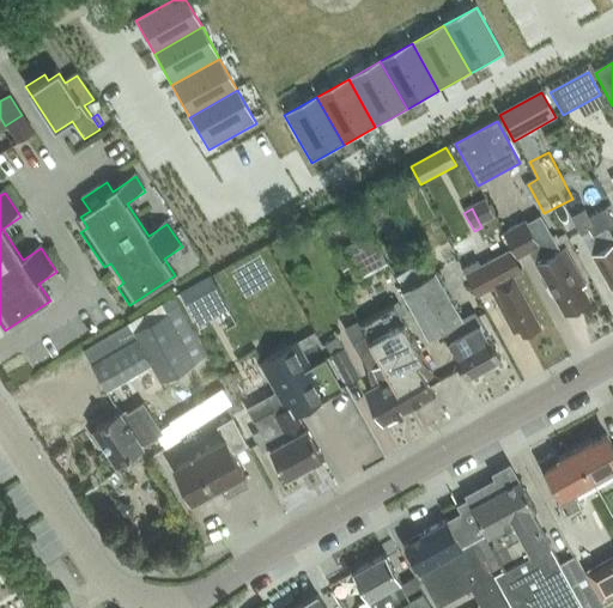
[(584,212),(571,220),(581,236),(584,243),(600,271),(604,271),(612,289),(612,242),(607,232),(612,228),(612,225),(605,211),(589,220),(584,212)]
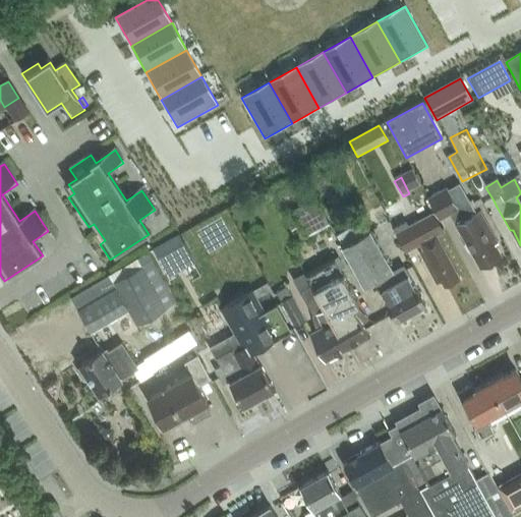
[(447,189),(428,199),(441,221),(454,214),(460,225),(456,227),(471,254),(473,253),(481,269),(500,259),(494,247),(498,245),(480,213),(476,216),(469,204),(458,211),(447,189)]
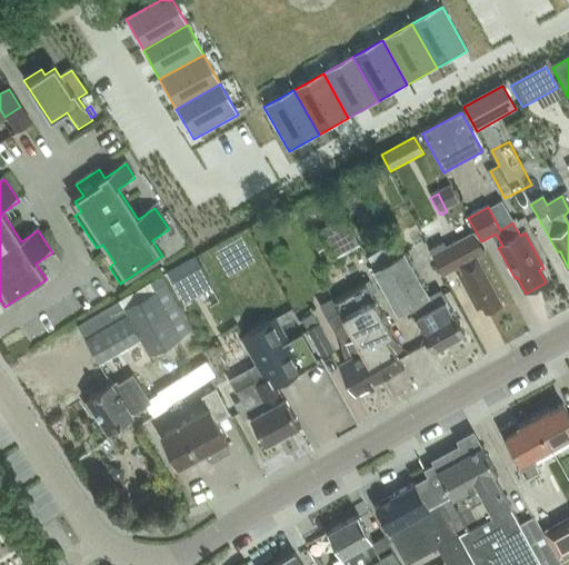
[(319,234),(332,259),(359,246),(346,219),(319,234)]
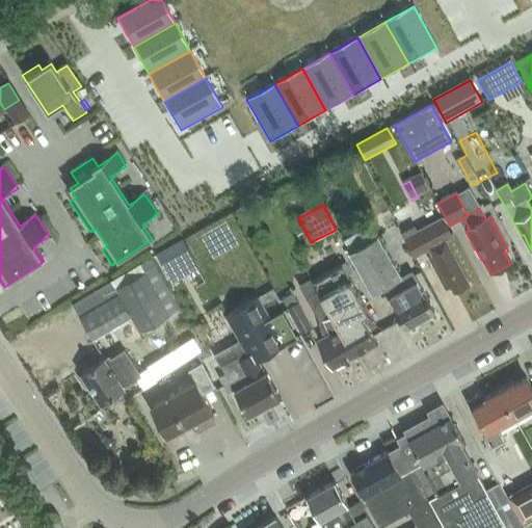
[(415,229),(402,236),(415,259),(430,251),(434,257),(428,260),(446,292),(451,289),(454,295),(469,287),(446,242),(453,238),(444,220),(418,234),(415,229)]
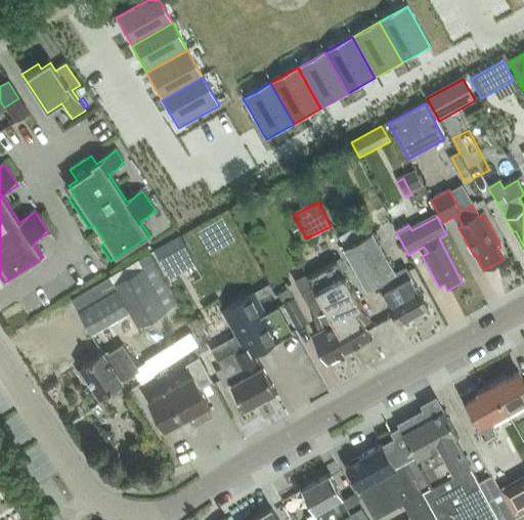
[(366,292),(395,275),(372,234),(344,251),(366,292)]
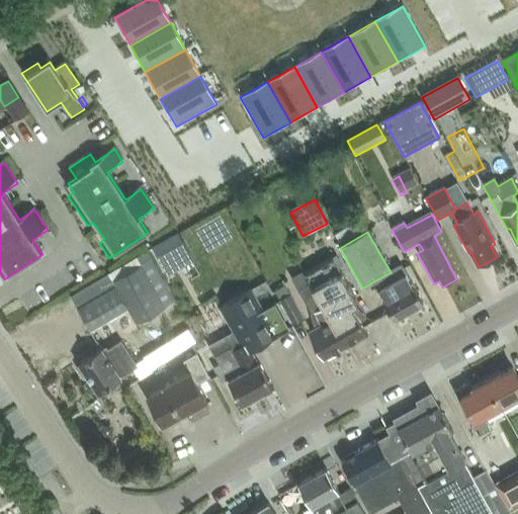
[(170,252),(180,269),(192,262),(183,245),(170,252)]
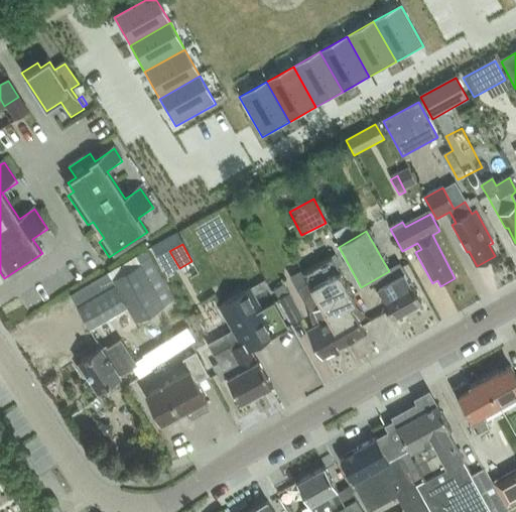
[(147,252),(136,258),(141,265),(113,280),(136,324),(174,303),(147,252)]
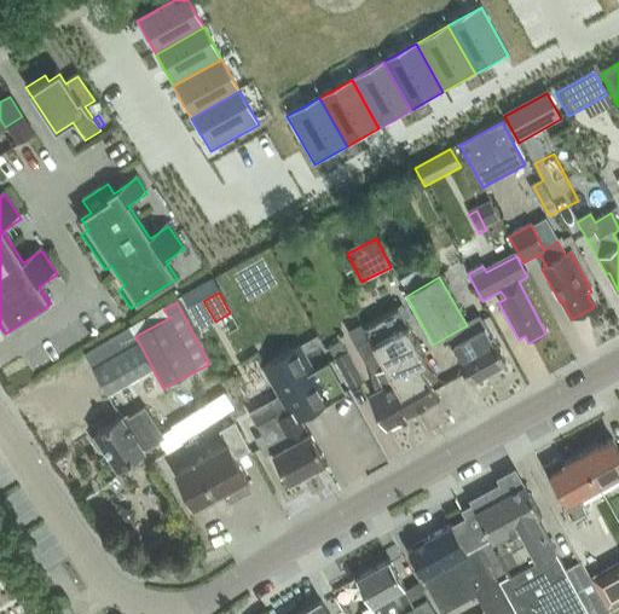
[(398,311),(365,329),(414,416),(440,401),(432,387),(439,382),(398,311)]
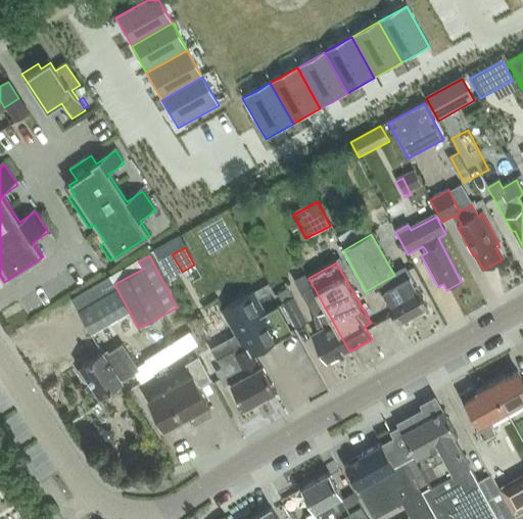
[(398,325),(427,309),(407,273),(380,288),(385,297),(384,297),(398,325)]
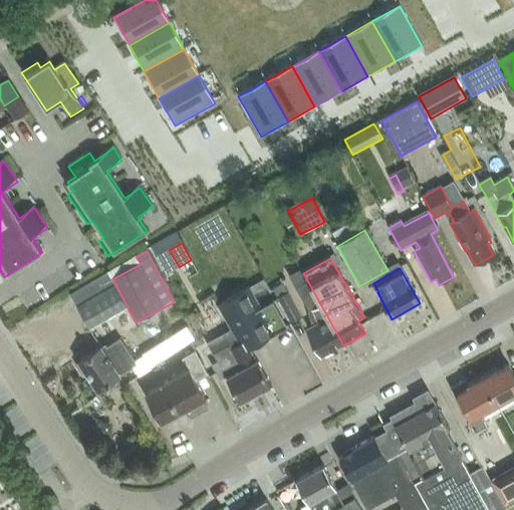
[(321,358),(343,345),(303,273),(302,274),(307,283),(296,289),(309,314),(315,326),(305,331),(321,358)]
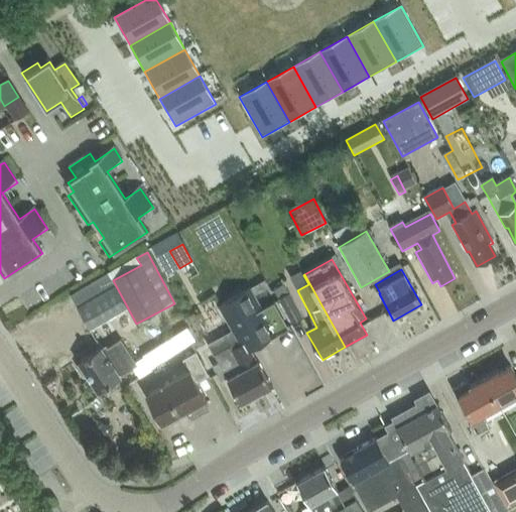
[(291,327),(303,320),(289,294),(289,295),(284,286),(273,292),(278,300),(277,301),(291,327)]
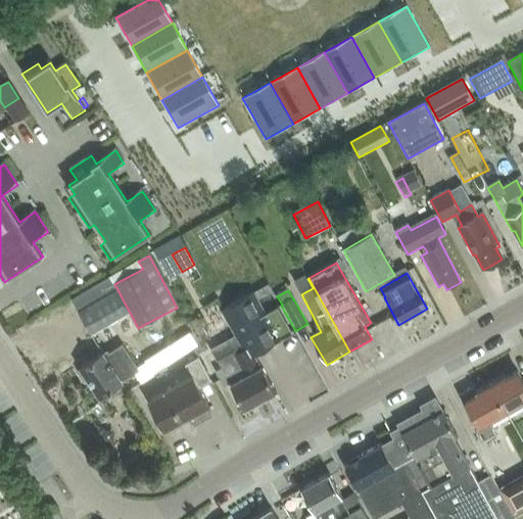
[(236,356),(234,352),(218,362),(222,370),(216,373),(224,388),(230,385),(244,411),(276,393),(262,369),(260,369),(253,356),(280,341),(254,294),(241,302),(237,295),(221,304),(225,312),(223,313),(244,351),(236,356)]
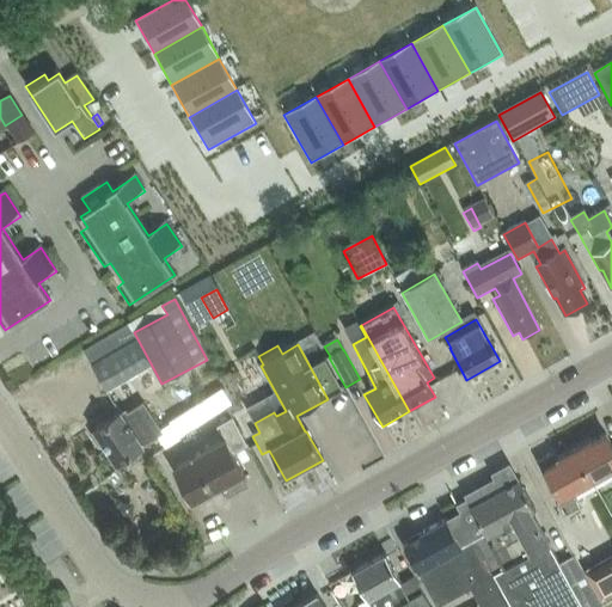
[(232,406),(221,391),(169,424),(179,440),(232,406)]
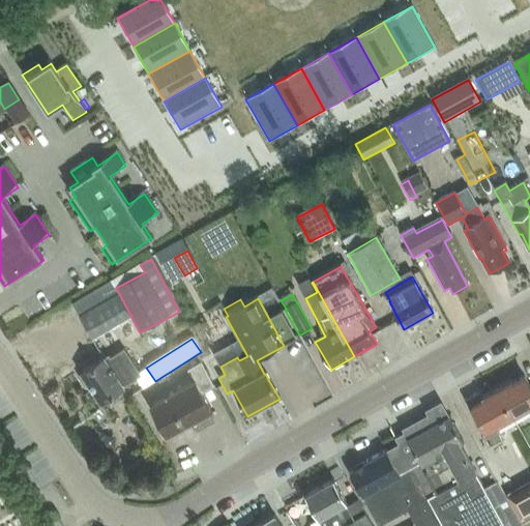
[(80,380),(86,389),(90,388),(100,405),(124,389),(124,388),(141,377),(124,351),(107,362),(105,359),(81,375),(82,376),(80,380)]
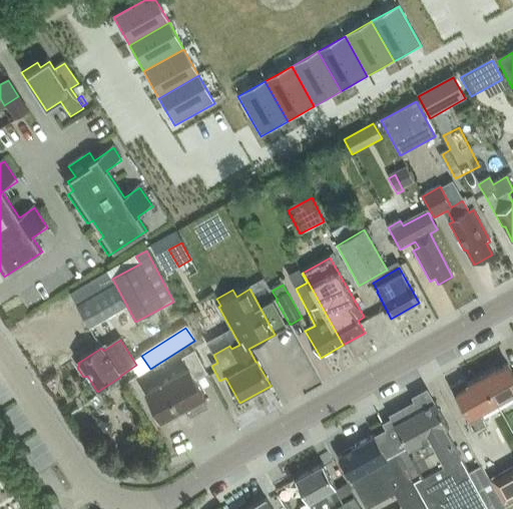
[(195,381),(207,375),(194,353),(181,360),(187,371),(146,393),(161,421),(183,409),(187,417),(208,406),(195,381)]
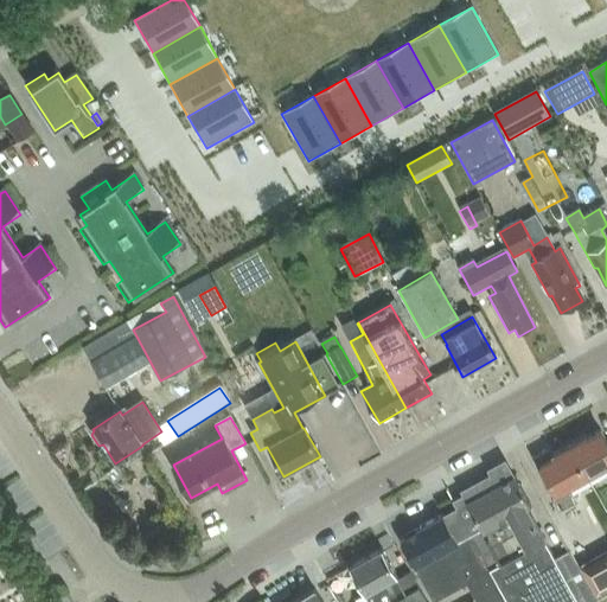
[(606,444),(601,433),(587,441),(586,439),(569,448),(587,478),(606,467),(606,444)]
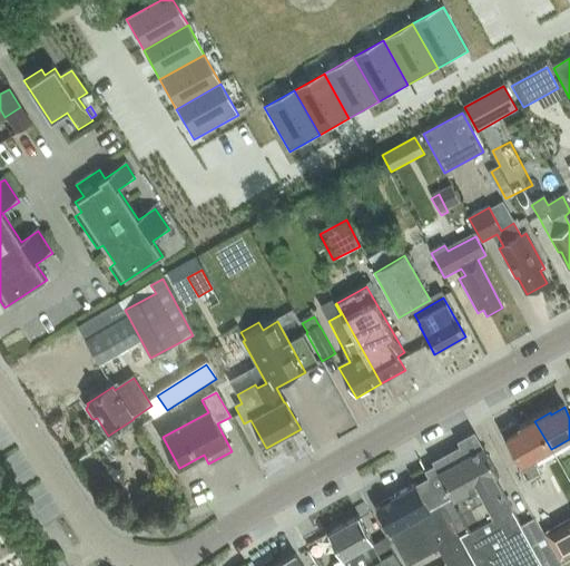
[(531,460),(551,449),(534,421),(520,429),(517,423),(500,433),(507,446),(510,443),(522,465),(519,467),(528,482),(540,476),(531,460)]
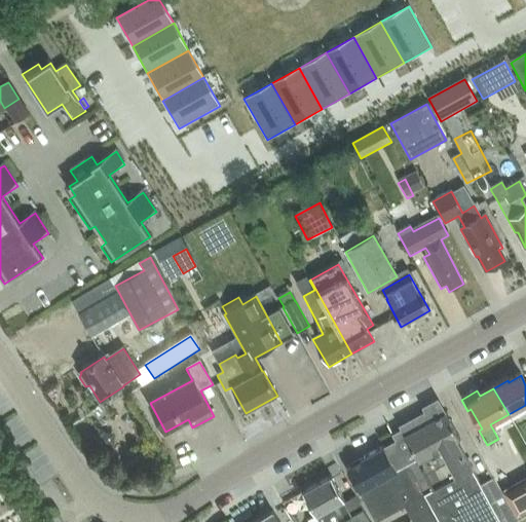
[(515,521),(492,480),(481,486),(456,443),(460,441),(446,414),(405,438),(417,461),(408,467),(439,521),(515,521)]
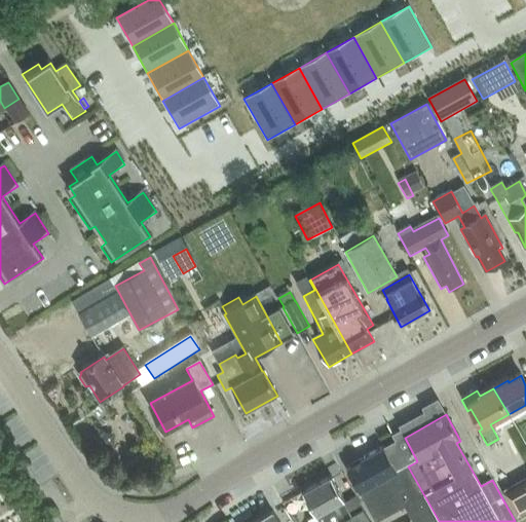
[(439,521),(408,467),(397,473),(383,449),(347,470),(374,521),(382,521),(405,509),(412,521),(439,521)]
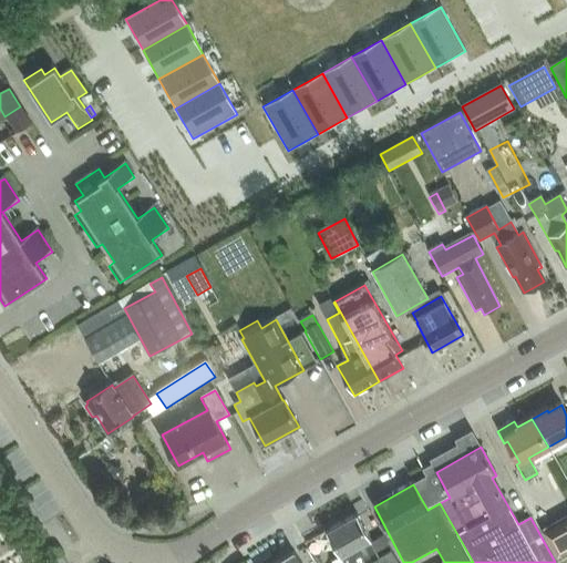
[(398,562),(383,538),(371,544),(370,541),(371,540),(357,515),(327,533),(340,558),(341,556),(343,562),(398,562)]
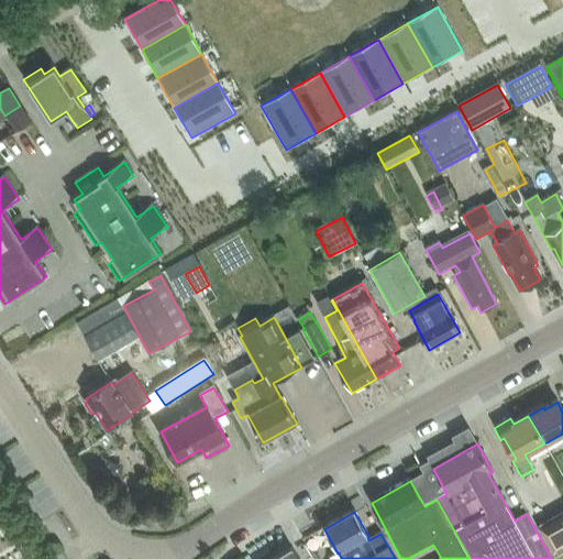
[(552,556),(562,549),(562,513),(537,528),(552,556)]
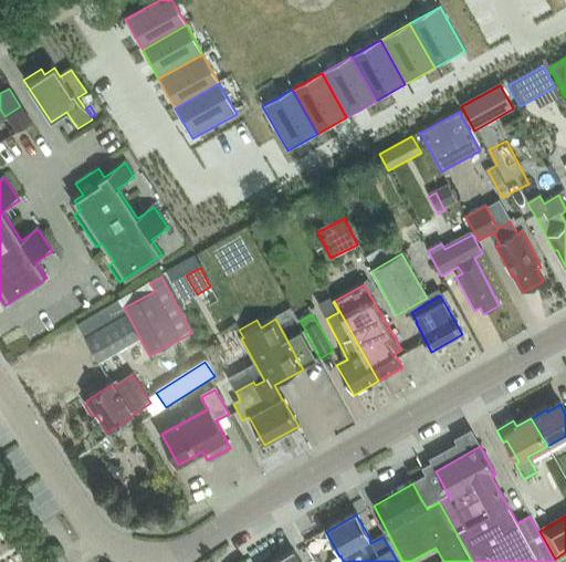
[(299,561),(293,552),(279,561),(299,561)]
